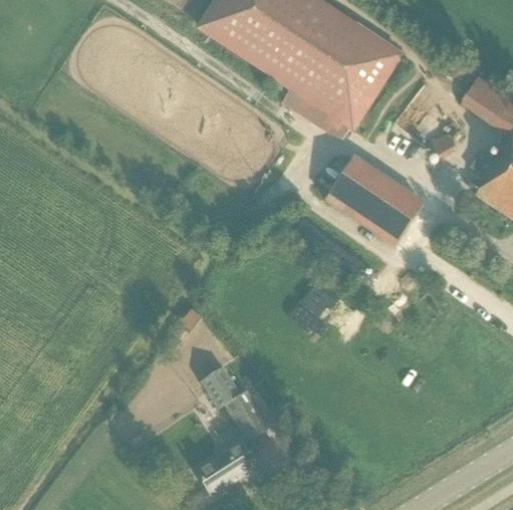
[(405,52),(324,0),(212,0),(195,27),(290,89),(281,102),(327,134),(343,138),(349,129),(353,131),(405,52)]
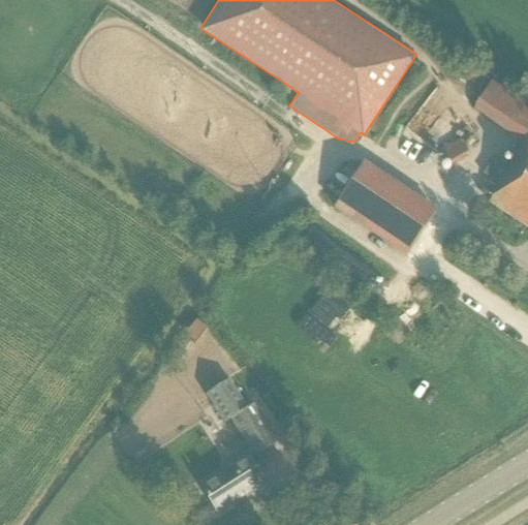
[(526,101),(493,79),(474,106),(523,140),(527,131),(527,105),(524,103),(526,101)]
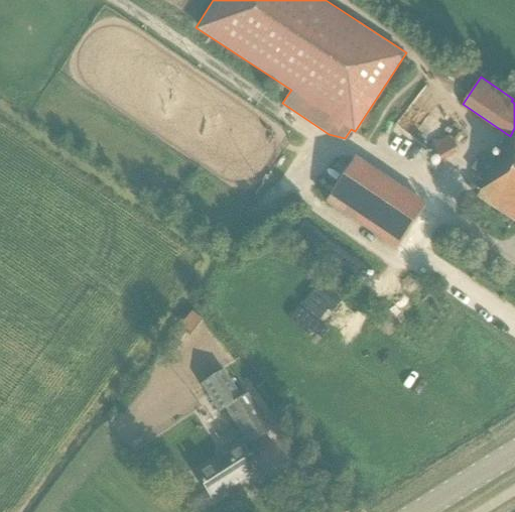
[(514,131),(512,134),(498,157),(483,148),(472,166),(488,176),(478,194),(514,217),(514,131)]
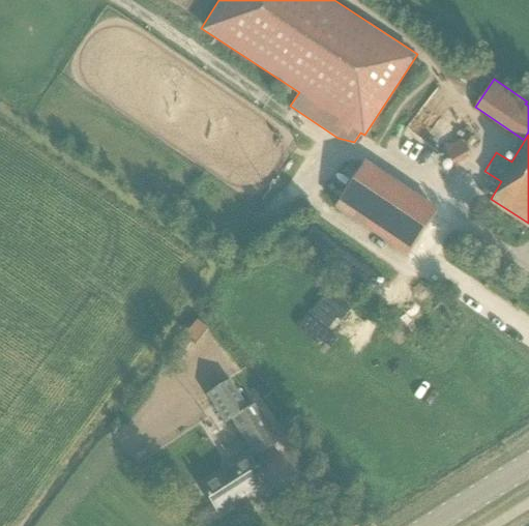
[(474,147),(456,136),(444,154),(462,166),(474,147)]
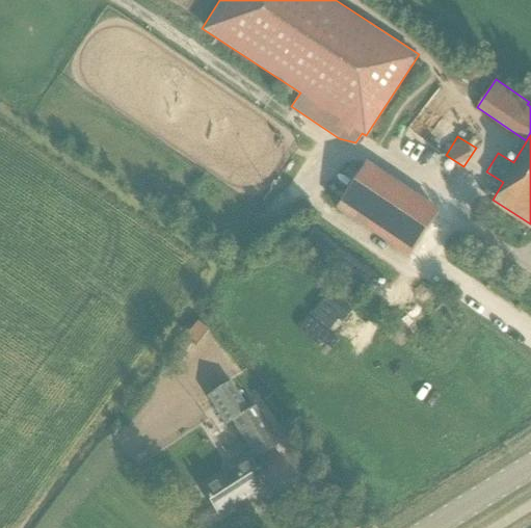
[(441,209),(367,160),(336,207),(408,256),(441,209)]
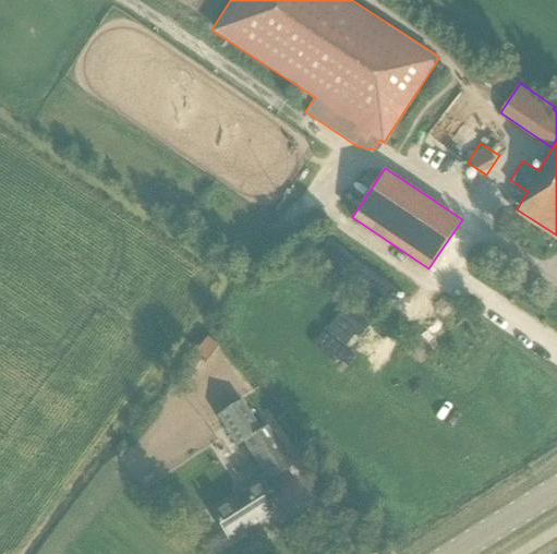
[(428,312),(409,342),(424,352),(444,321),(428,312)]
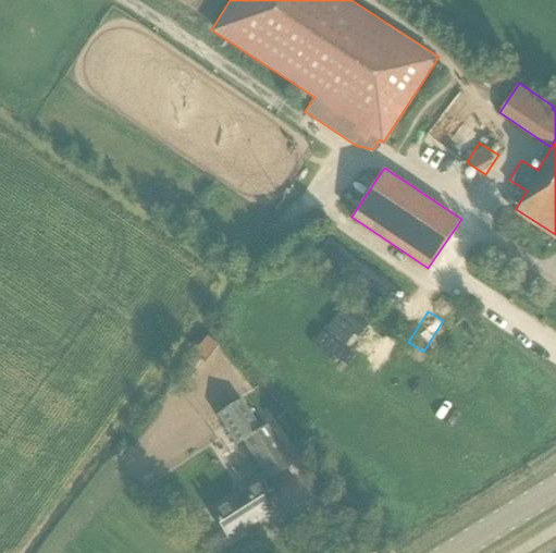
[(192,349),(205,361),(219,346),(206,334),(192,349)]
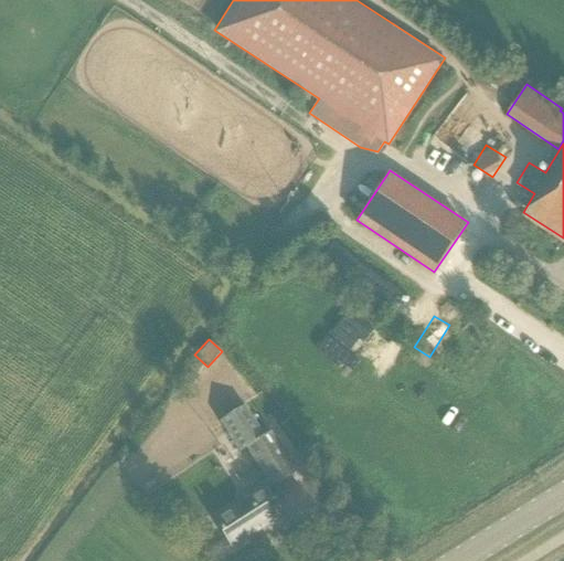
[(297,467),(274,430),(273,427),(265,432),(245,402),(221,416),(241,447),(247,443),(272,483),(297,467)]
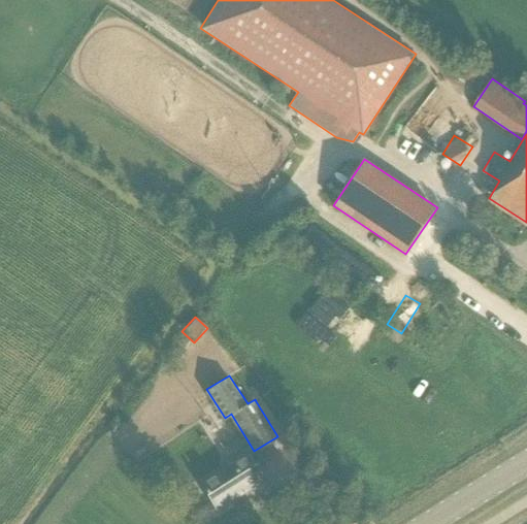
[(249,451),(201,482),(206,491),(208,495),(218,508),(265,478),(249,451)]
